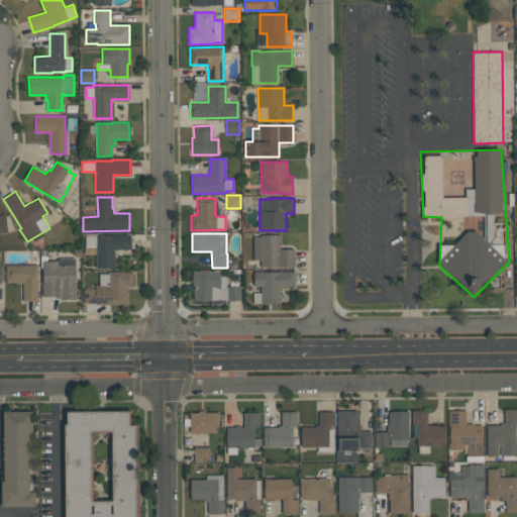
[(85,236),(112,235),(112,234),(130,234),(131,248),(113,249),(114,268),(96,268),(96,246),(85,246),(85,236)]
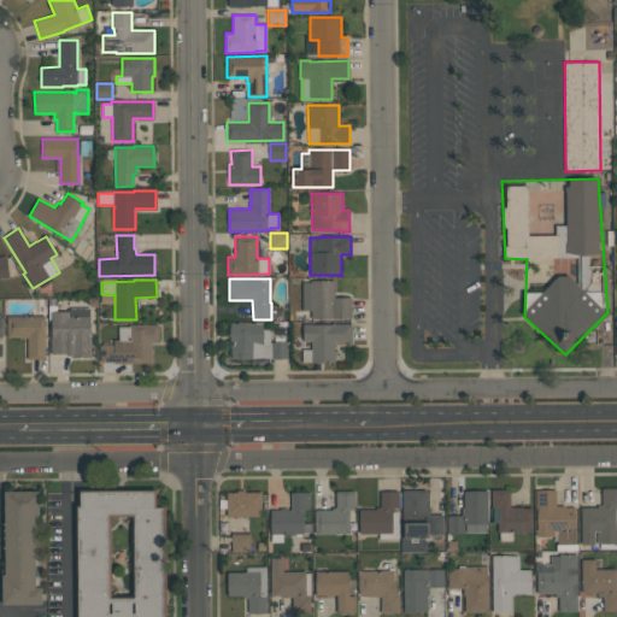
[(303,282),(311,282),(311,281),(334,281),(334,298),(351,298),(351,318),(311,318),(311,310),(303,310),(303,282)]
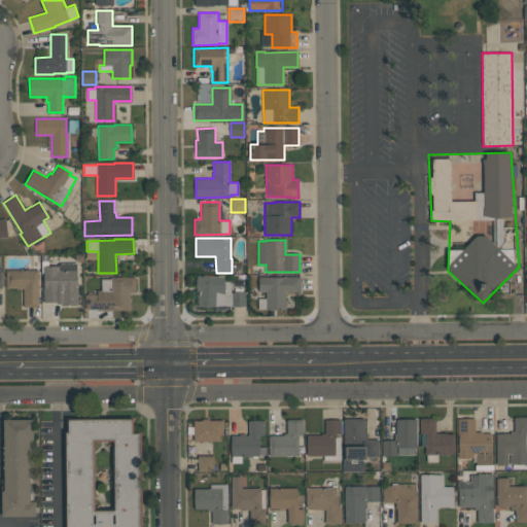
[(60,264),(76,262),(77,305),(61,305),(61,304),(59,304),(59,303),(57,304),(57,302),(43,302),(43,288),(43,266),(58,266),(58,265),(60,264)]
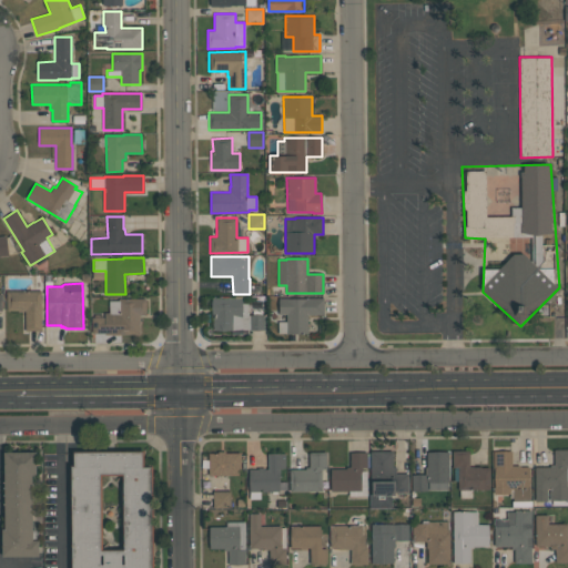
[(6,291),(41,290),(41,331),(26,331),(26,311),(6,311),(6,291)]
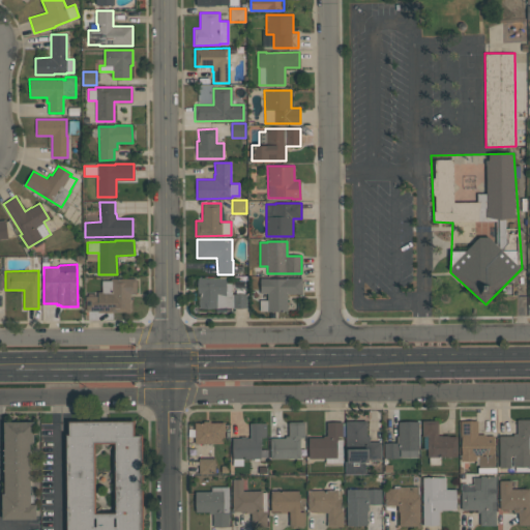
[(232,283),(232,294),(233,294),(233,307),(230,307),(230,312),(215,312),(215,307),(199,307),(199,296),(198,296),(198,278),(226,277),(226,283),(232,283)]
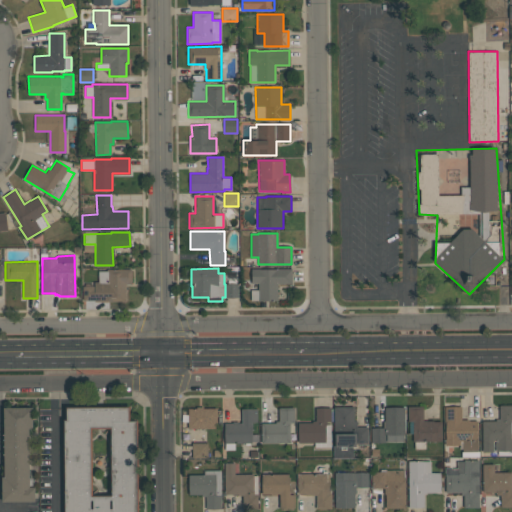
[(277,301),(258,301),(258,300),(251,300),(251,290),(258,290),(258,283),(251,283),(251,269),(259,269),(276,269),(276,268),(291,268),(292,284),(277,284),(277,301)]
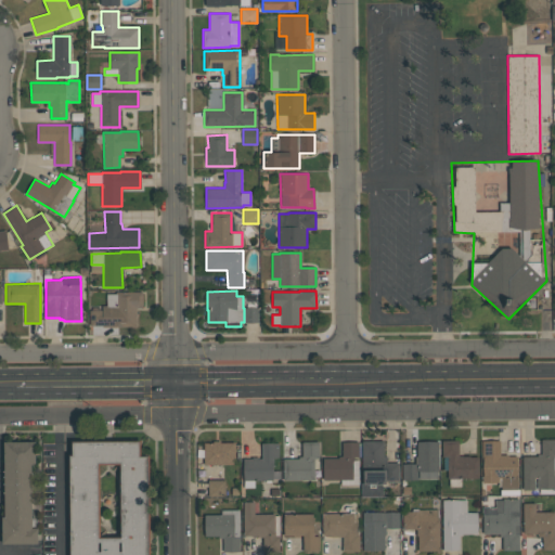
[(102,306),(106,306),(106,294),(116,294),(116,292),(141,292),(142,308),(137,308),(137,326),(102,327),(102,325),(90,326),(90,310),(102,310),(102,306)]
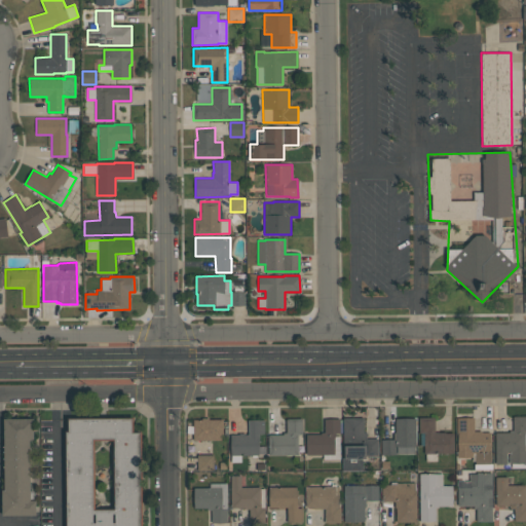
[(245,305),(231,305),(231,292),(245,292),(245,305)]
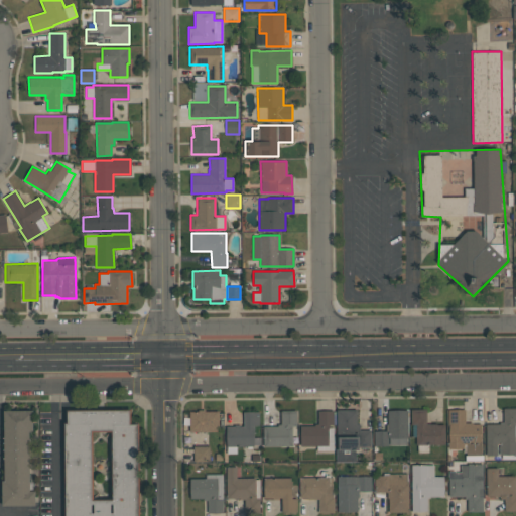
[(515,408),(515,436),(515,442),(515,455),(515,459),(501,459),(501,455),(499,455),(499,444),(497,444),(497,456),(486,456),(486,424),(500,424),(500,422),(503,422),(503,408),(515,408)]
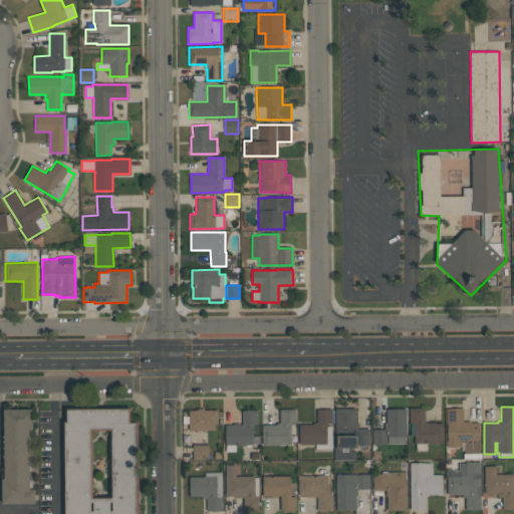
[(131,408),(131,421),(138,421),(138,513),(63,513),(63,421),(65,421),(65,408),(131,408)]
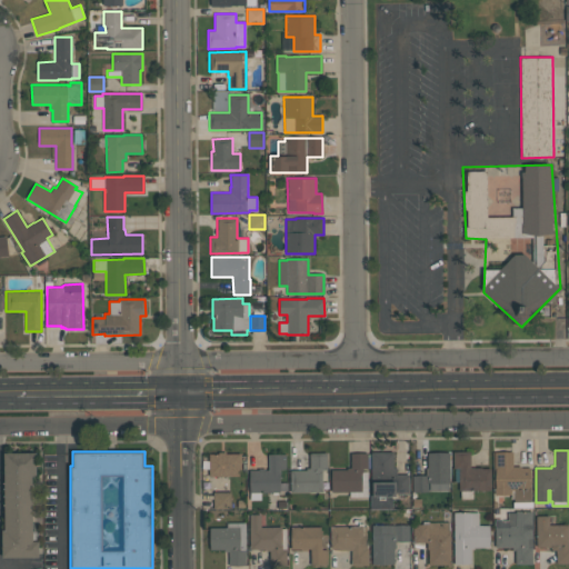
[(393,467),(397,467),(397,475),(409,475),(409,492),(396,493),(396,497),(392,497),(392,508),(370,509),(370,495),(372,495),(372,483),(371,483),(370,452),(393,451),(393,467)]
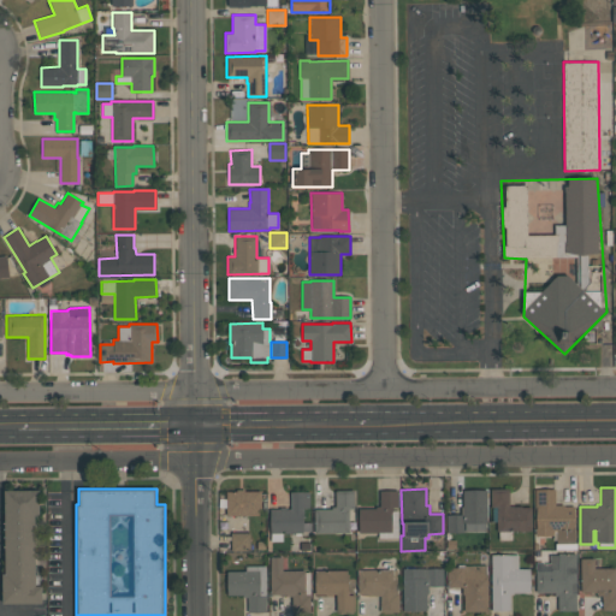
[(498,540),(498,532),(497,532),(496,508),(490,508),(490,489),(509,489),(509,507),(521,507),(521,508),(531,508),(531,531),(511,532),(511,540),(498,540)]
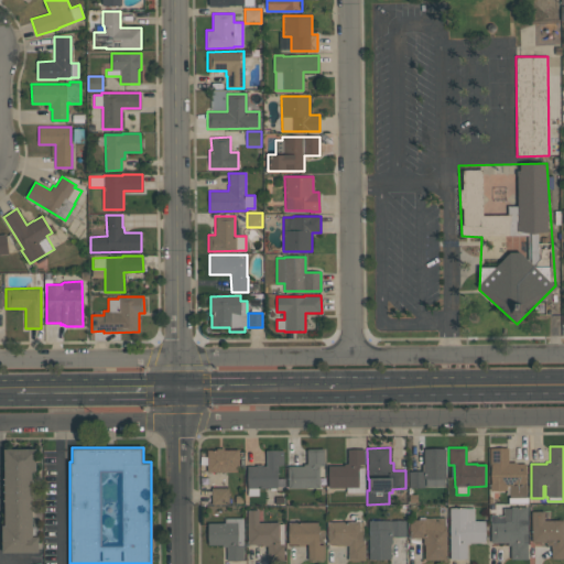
[(239,449),(239,472),(207,472),(207,449),(216,449),(216,448),(224,448),(224,449),(239,449)]
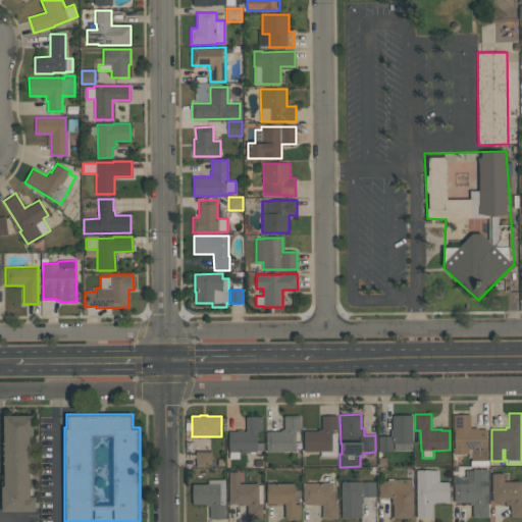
[(300,415),(300,431),(296,431),(296,452),(266,452),(266,431),(281,431),(281,429),(284,429),(284,416),(300,415)]
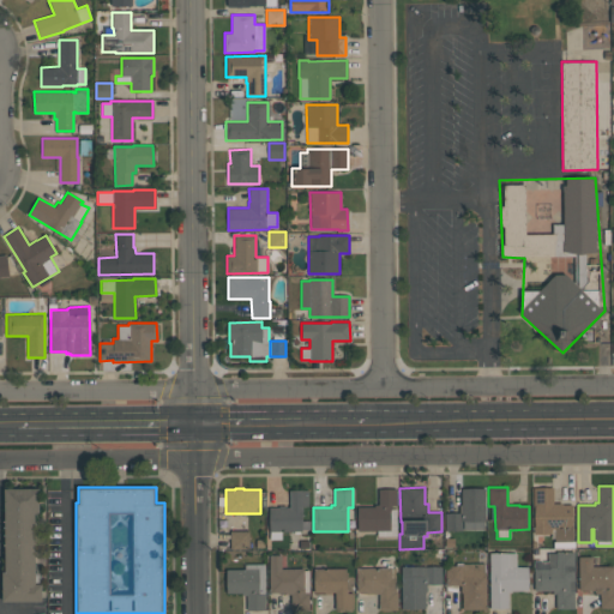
[(445,530),(445,513),(459,513),(459,505),(462,505),(461,489),(485,488),(486,521),(483,521),(483,529),(463,529),(463,522),(462,522),(462,530),(445,530)]
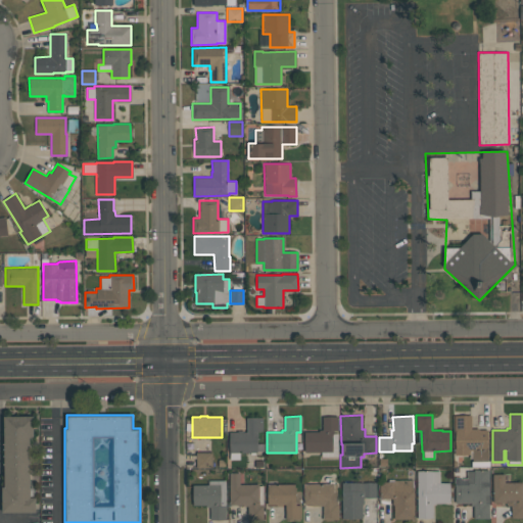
[(469,455),(455,455),(455,448),(456,448),(456,431),(455,431),(454,416),(471,416),(471,429),(479,429),(479,430),(487,430),(488,462),(472,462),(472,459),(469,459),(469,455)]
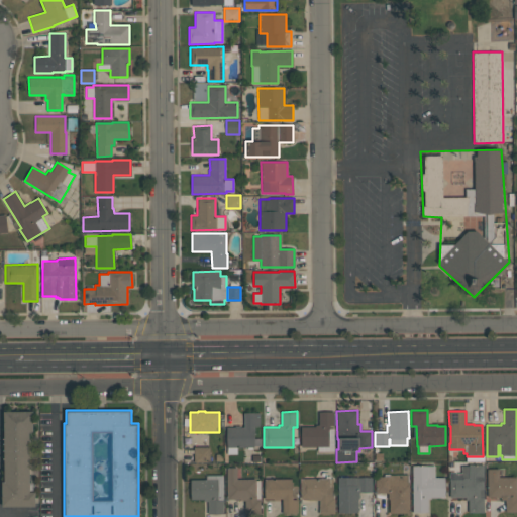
[(35,506),(1,507),(1,482),(4,482),(3,412),(32,412),(32,432),(29,432),(29,492),(35,492),(35,506)]
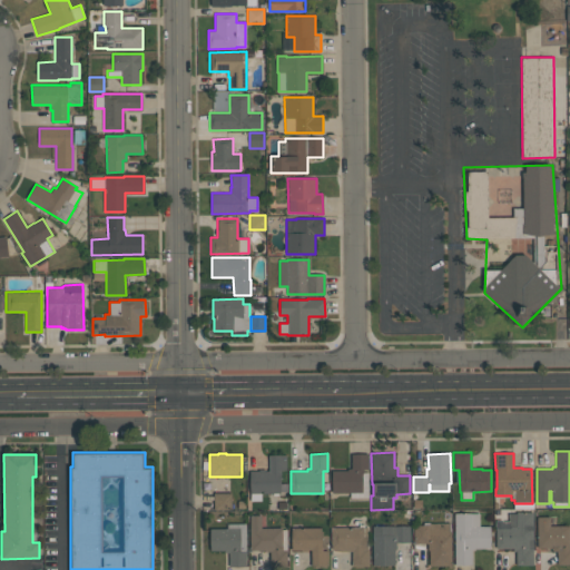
[(332,493),(332,471),(347,470),(347,469),(351,469),(351,454),(369,454),(369,469),(363,469),(363,472),(369,472),(369,498),(350,498),(350,493),(332,493)]
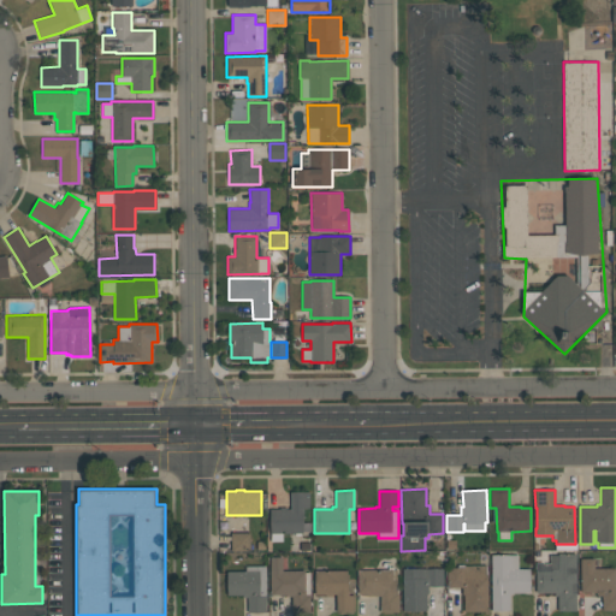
[(309,492),(309,508),(303,508),(303,514),(303,533),(283,533),(283,540),(271,542),(271,534),(270,534),(270,509),(279,509),(279,508),(288,508),(288,509),(290,509),(290,492),(309,492)]
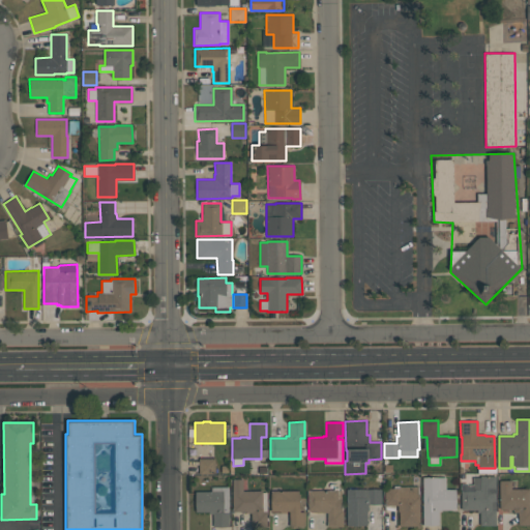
[(199,474),(199,458),(214,458),(214,474),(199,474)]
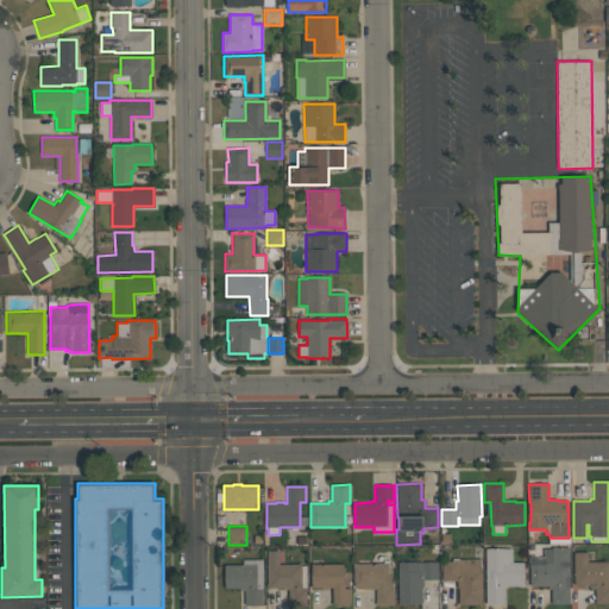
[(570,604),(551,604),(551,589),(548,589),(548,586),(529,586),(529,556),(537,556),(537,557),(544,557),(544,548),(552,548),(552,547),(570,547),(570,604)]
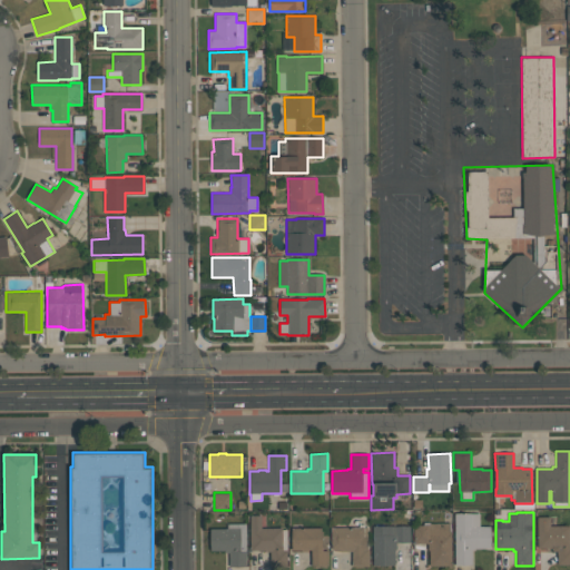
[(454,564),(454,513),(479,513),(479,527),(490,527),(490,548),(474,548),(474,550),(472,550),(472,564),(454,564)]
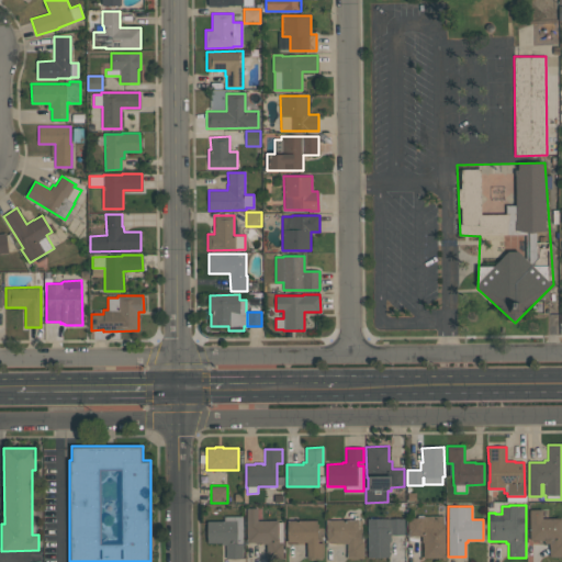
[(246,508),(258,507),(258,520),(279,520),(279,521),(283,521),(283,559),(266,560),(266,543),(261,543),(261,542),(247,542),(246,508)]
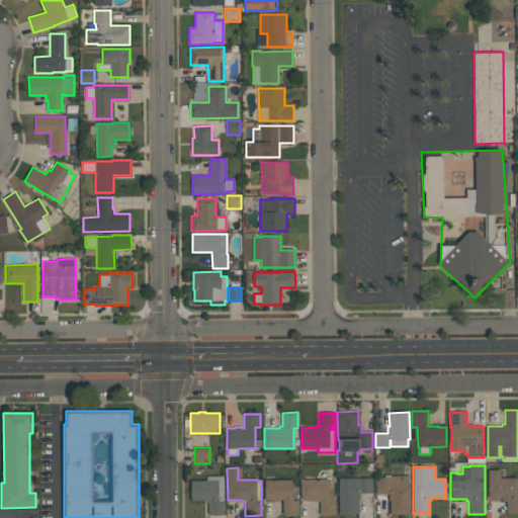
[(517,478),(517,481),(517,496),(517,498),(517,514),(506,514),(506,502),(502,502),(502,498),(489,498),(488,469),(500,469),(500,478),(517,478)]
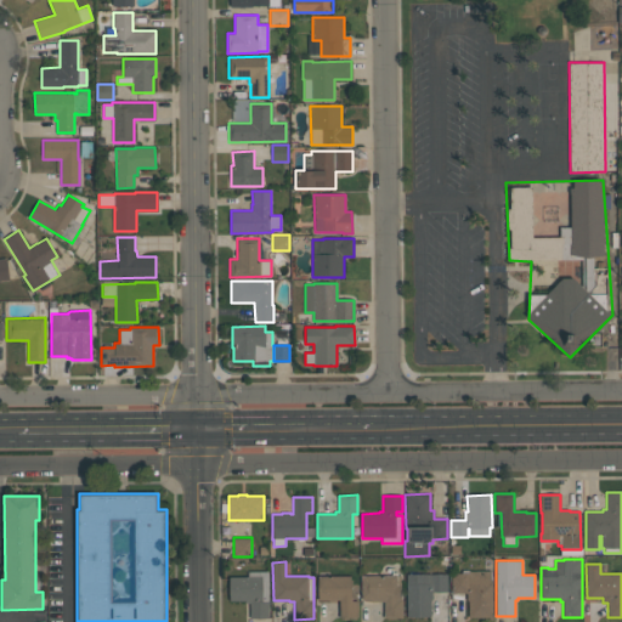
[(467,593),(451,593),(451,572),(468,572),(468,571),(492,570),(492,583),(492,617),(468,617),(468,600),(467,600),(467,593)]
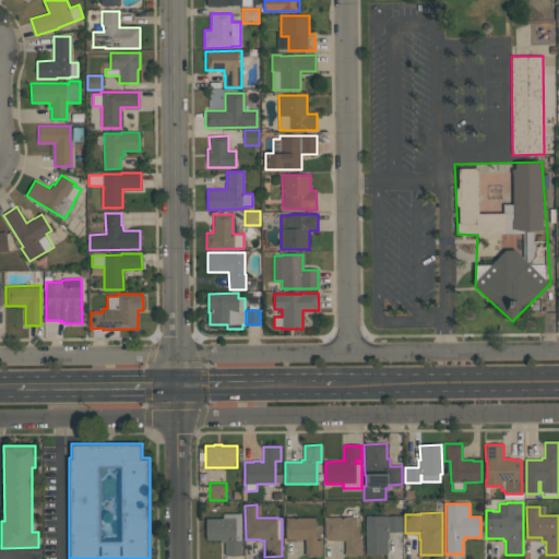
[(241,556),(224,556),(224,542),(221,542),(219,539),(206,540),(205,519),(223,518),(223,514),(240,513),(241,556)]
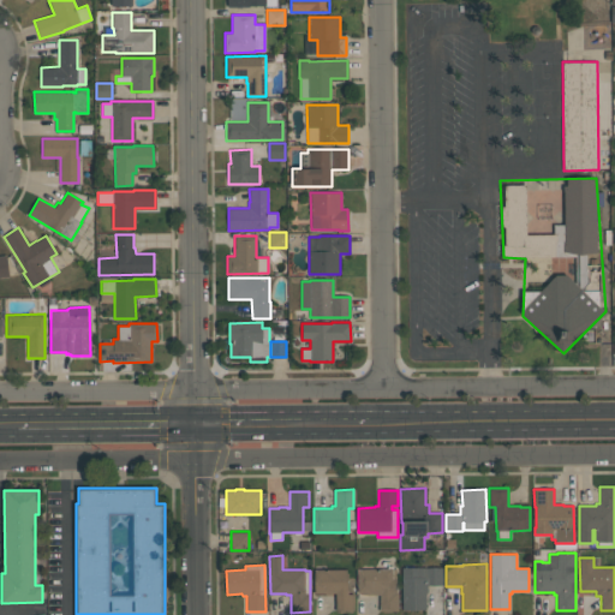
[(393,568),(393,569),(396,569),(396,578),(395,578),(395,593),(398,593),(398,611),(380,611),(380,595),(368,596),(368,592),(358,593),(357,568),(393,568)]
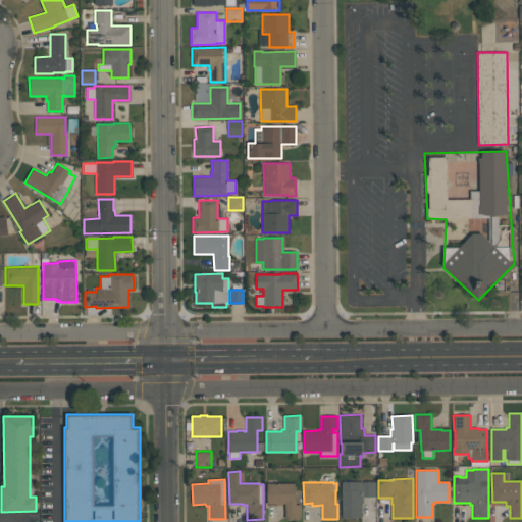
[(375,497),(363,497),(363,503),(361,503),(362,518),(342,518),(342,482),(375,482),(375,497)]
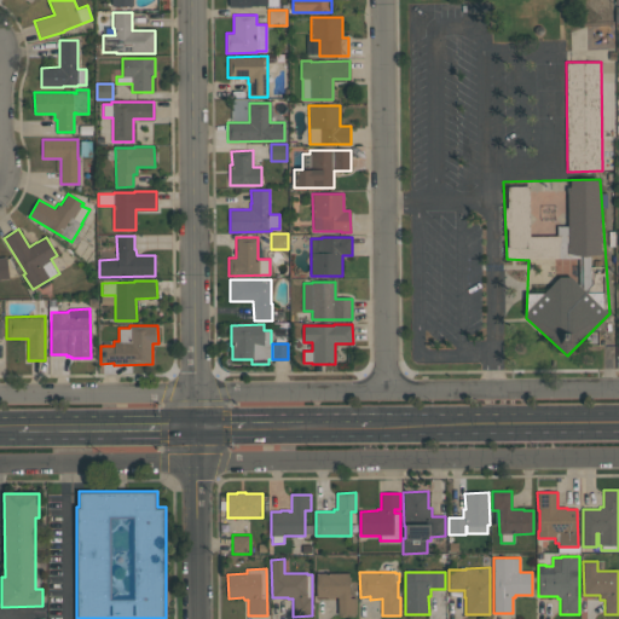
[(317,573),(350,573),(350,594),(351,594),(351,599),(356,599),(357,614),(339,614),(337,597),(317,597),(317,573)]
